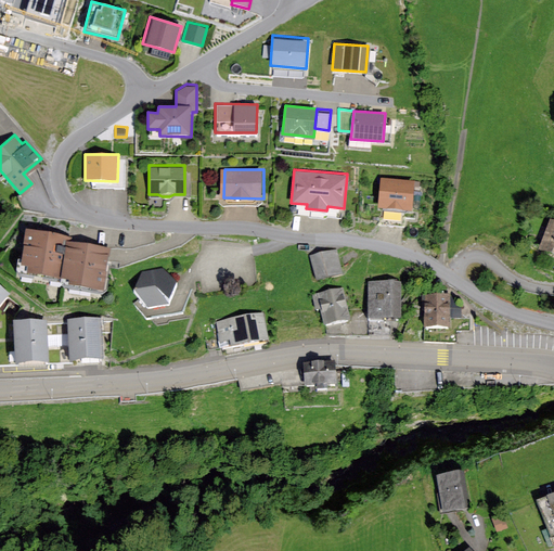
[(415,181),(381,178),(377,208),(412,212),(415,181)]
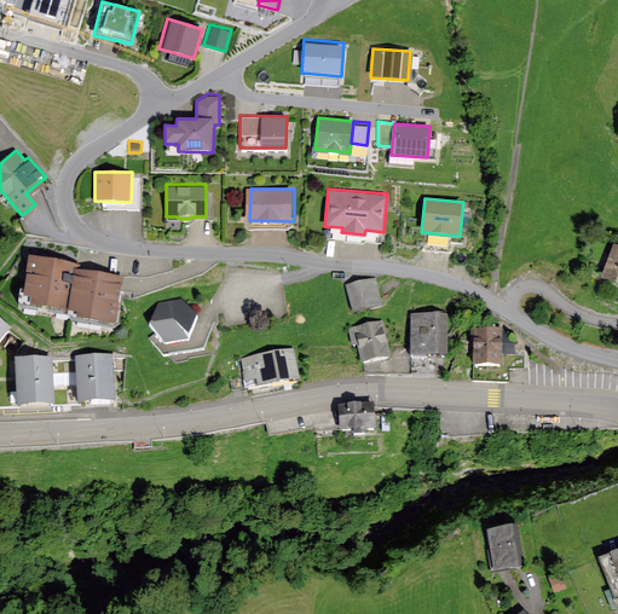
[(617,244),(613,243),(600,277),(617,283),(617,244)]
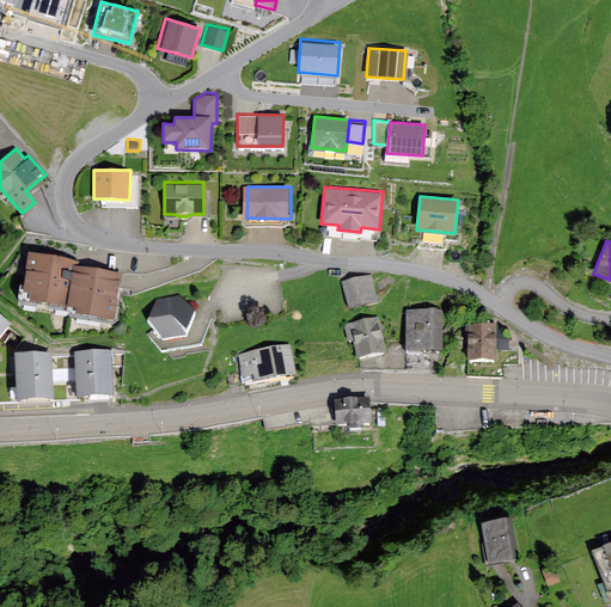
[(74,258),(28,252),(22,293),(29,294),(28,302),(66,307),(73,264),(74,258)]
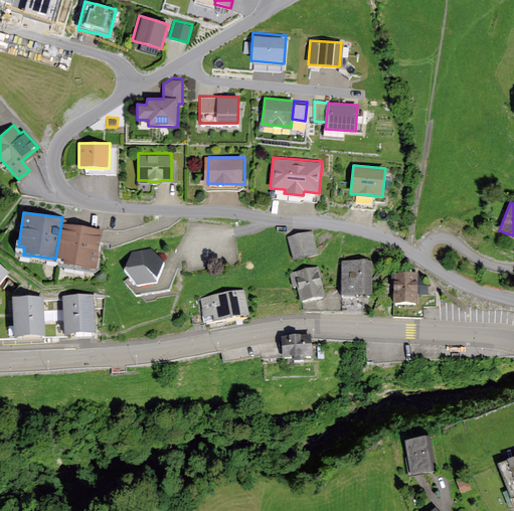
[(102,228),(61,222),(55,259),(63,261),(62,266),(96,271),(102,228)]
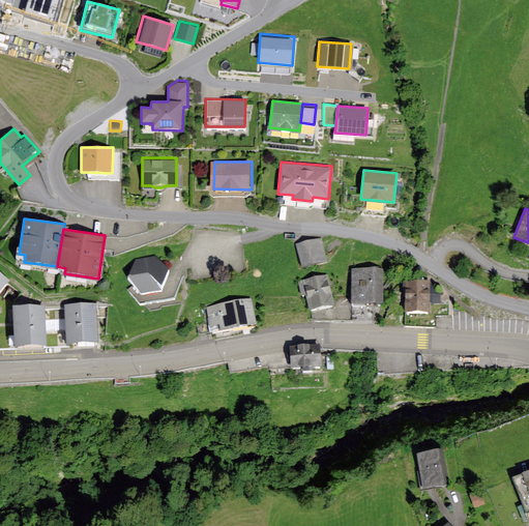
[(322,235),(299,242),(306,264),(329,257),(322,235)]
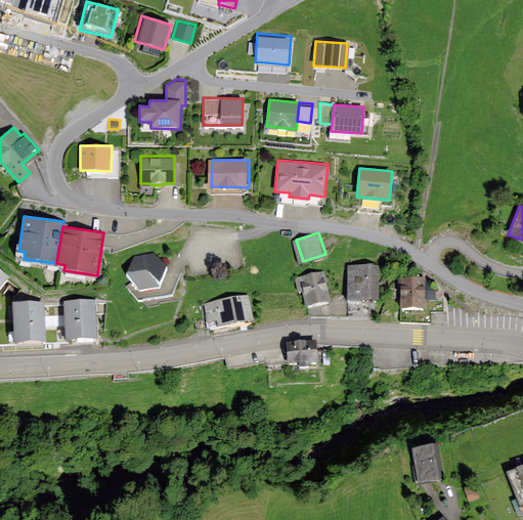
[(151,250),(132,253),(126,273),(139,289),(159,285),(166,263),(151,250)]
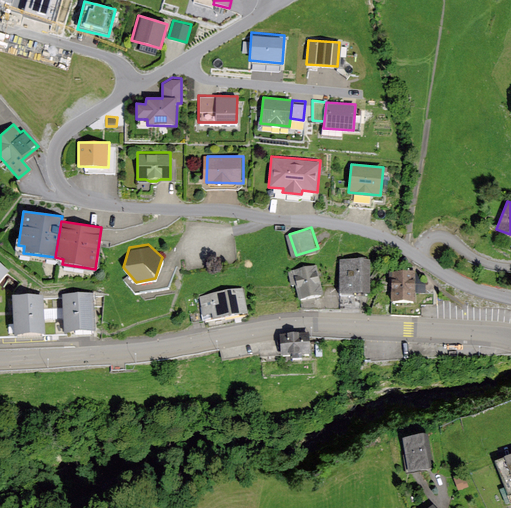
[(372,260),(341,259),(340,291),(371,292),(372,260)]
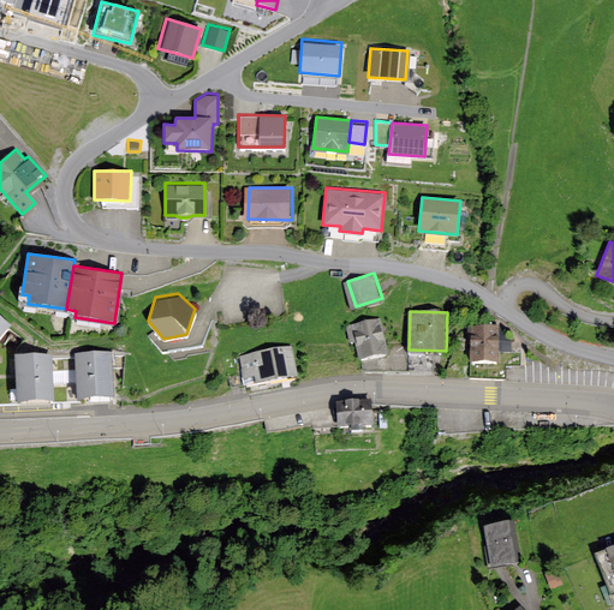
[(0,339),(12,324),(0,315),(0,339)]
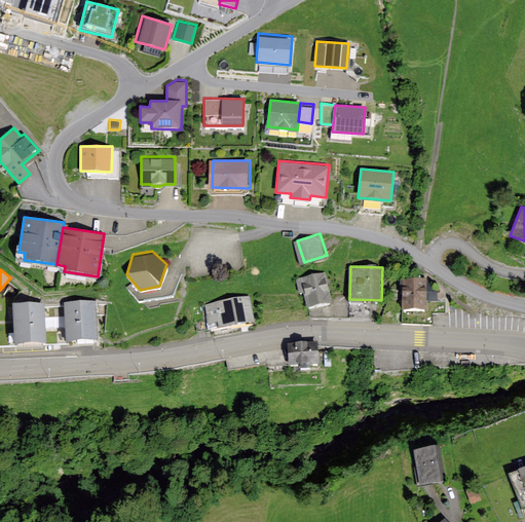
[(327,269),(305,275),(313,305),(335,299),(327,269)]
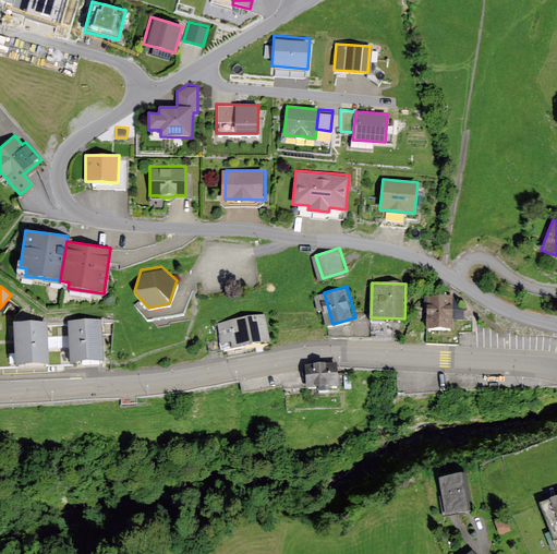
[(455,293),(427,294),(428,326),(456,325),(455,293)]
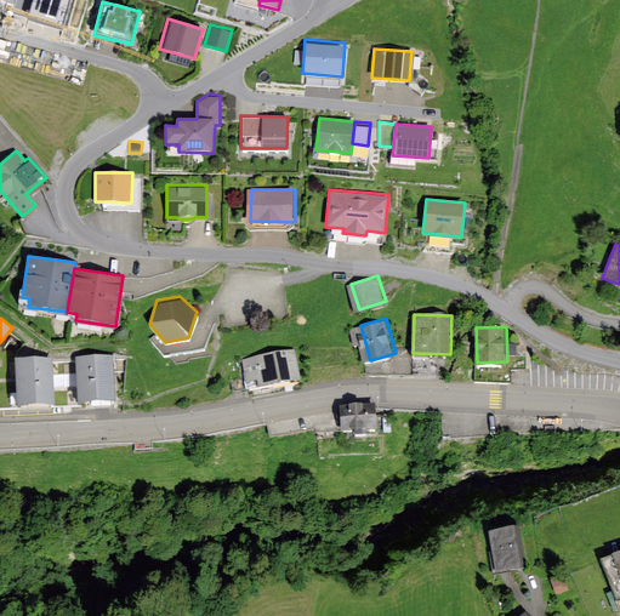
[(296,344),(244,357),(251,388),(303,376),(296,344)]
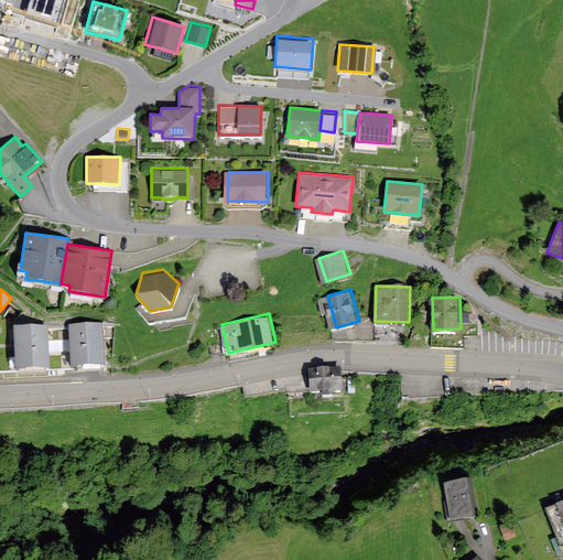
[(101,321),(68,323),(71,368),(104,367),(101,321)]
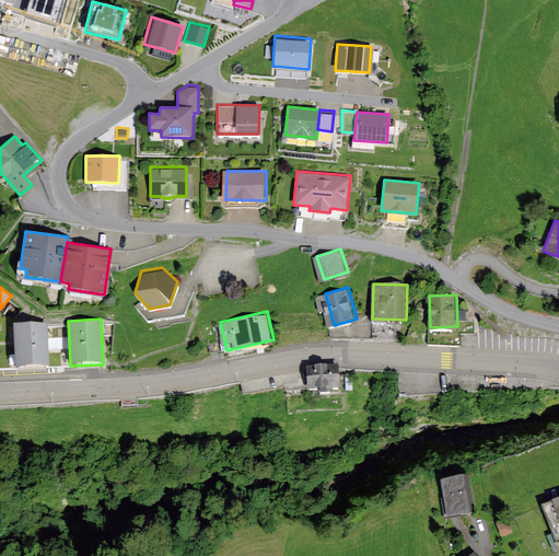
[(45,322),(13,324),(16,370),(48,368),(45,322)]
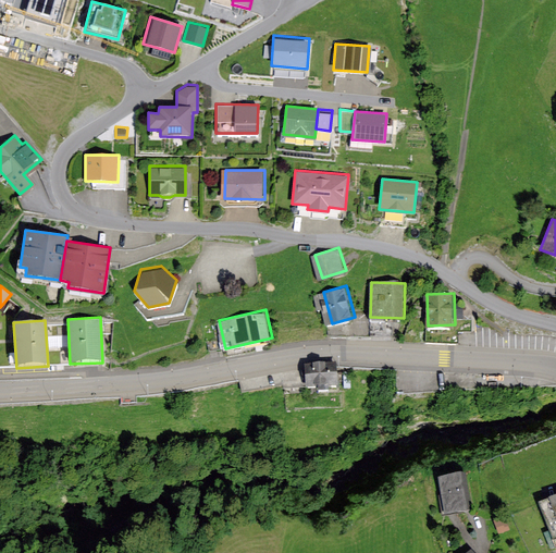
[(340,363),(306,365),(308,392),(342,390),(340,363)]
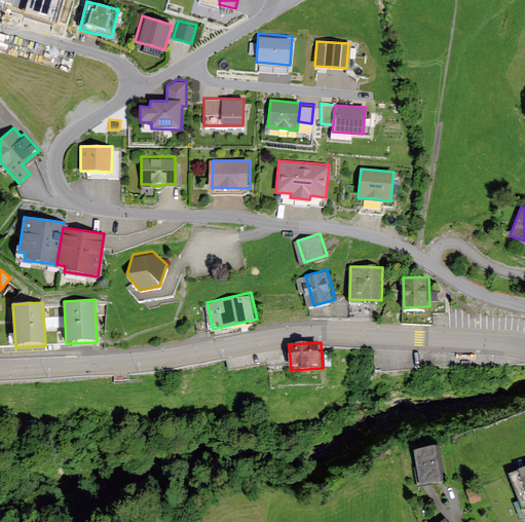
[(439,445),(413,449),(419,481),(444,477),(439,445)]
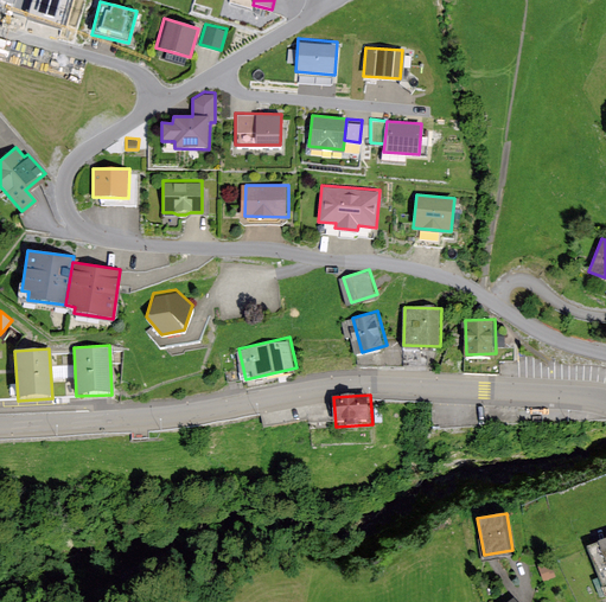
[(605,536),(585,544),(603,586),(605,583),(605,536)]
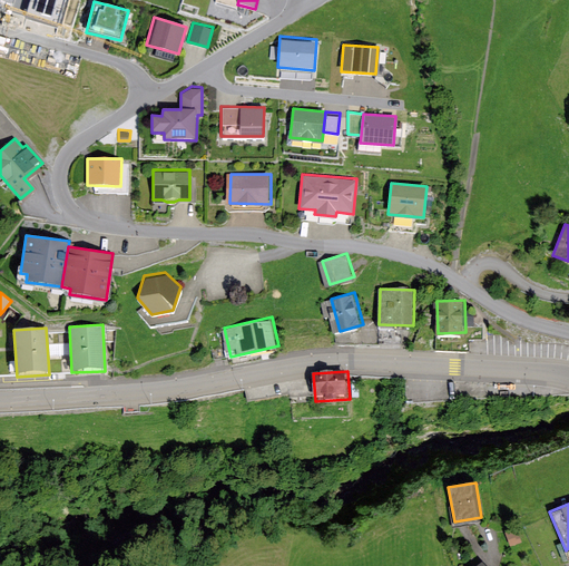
[(514,526),(504,530),(510,544),(521,539),(514,526)]
